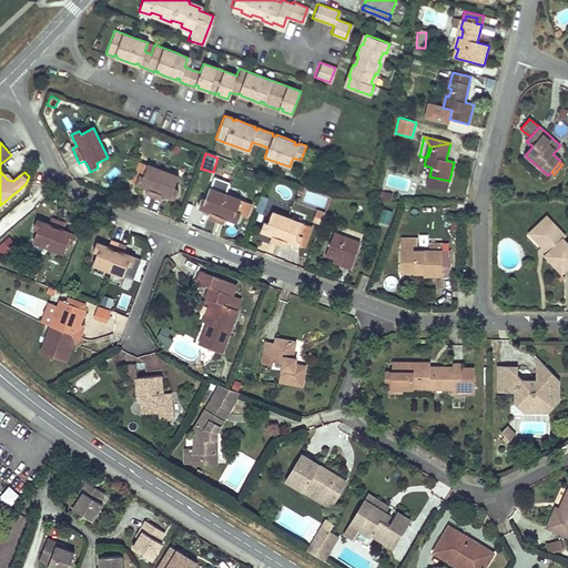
[(176,190),(181,178),(150,165),(144,178),(140,176),(138,184),(142,186),(148,189),(145,195),(162,201),(164,195),(171,198),(176,200),(180,191),(176,190)]
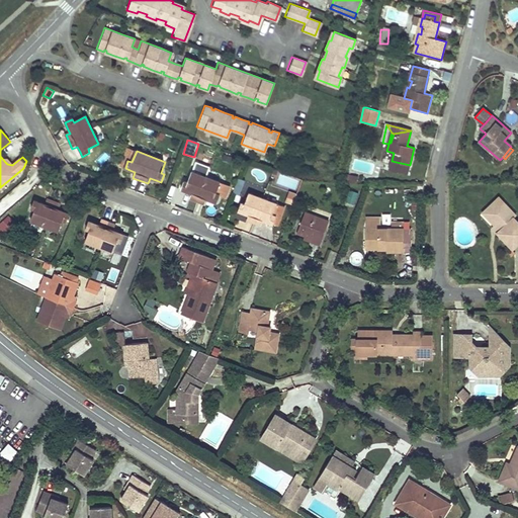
[(410,165),(392,161),(390,170),(408,174),(410,165)]
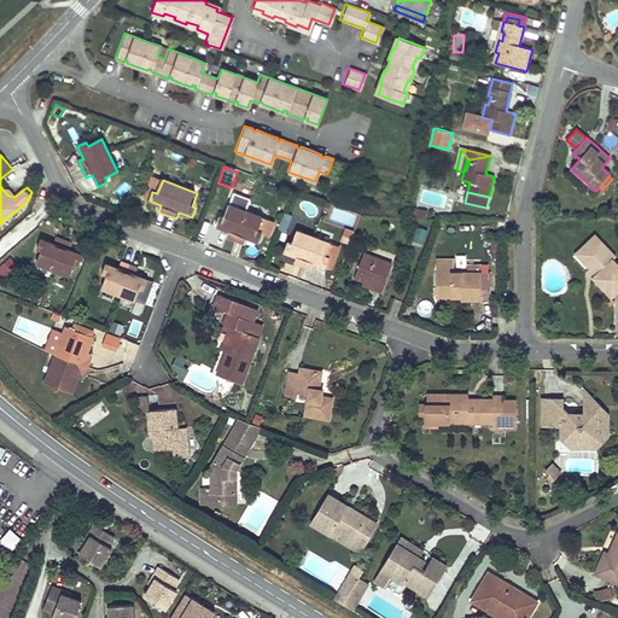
[(235,194),(231,205),(246,213),(251,200),(235,194)]
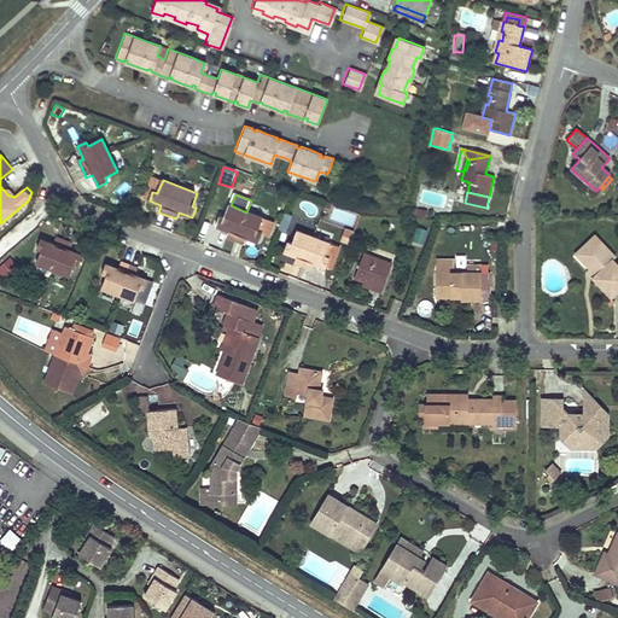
[(257,232),(263,219),(246,213),(231,205),(226,219),(220,217),(216,227),(222,229),(228,232),(227,239),(244,245),(246,238),(252,240),(258,243),(262,234),(257,232)]
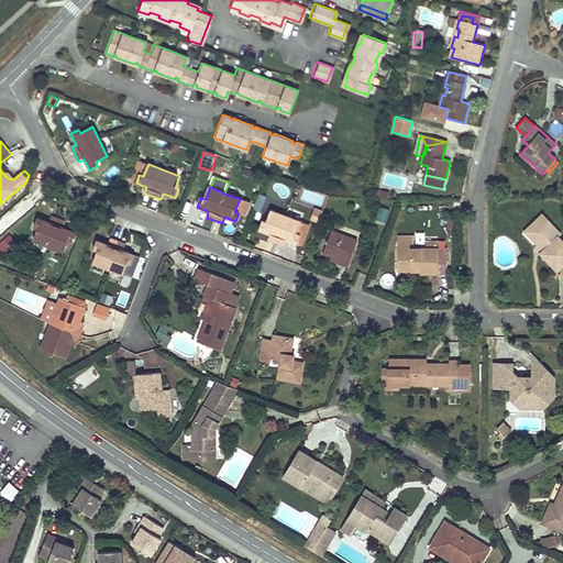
[(373,188),(371,198),(386,199),(388,191),(373,188)]
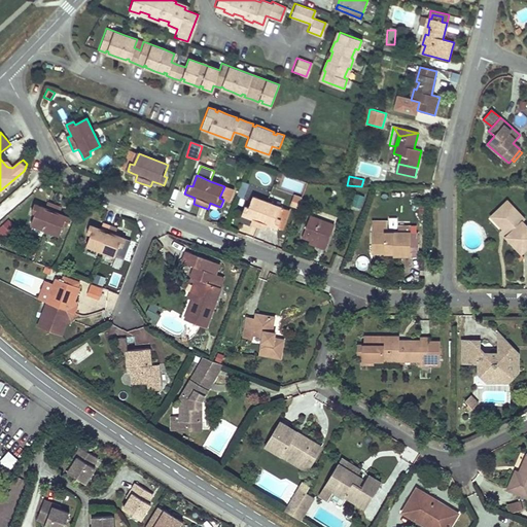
[(250,186),(243,183),(238,195),(245,199),(250,186)]
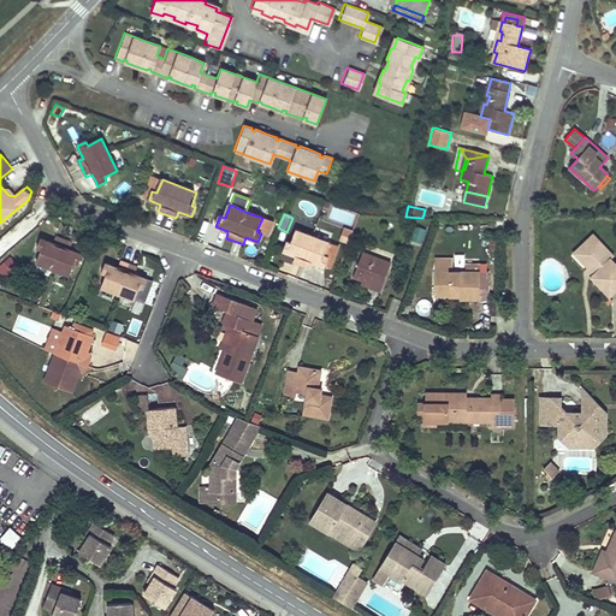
[(262,218),(256,231),(261,234),(268,236),(274,223),(262,218)]
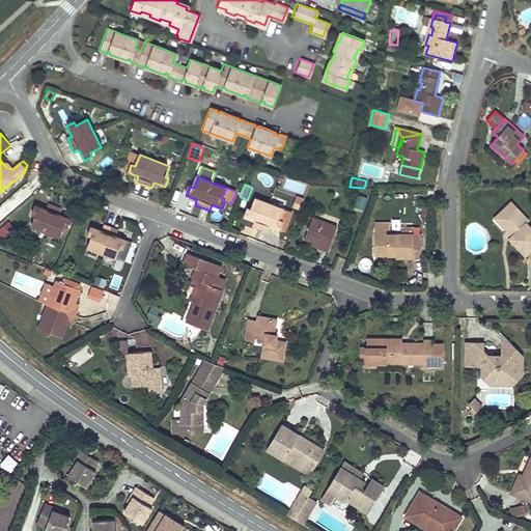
[(363,212),(368,199),(359,196),(354,207),(363,212)]
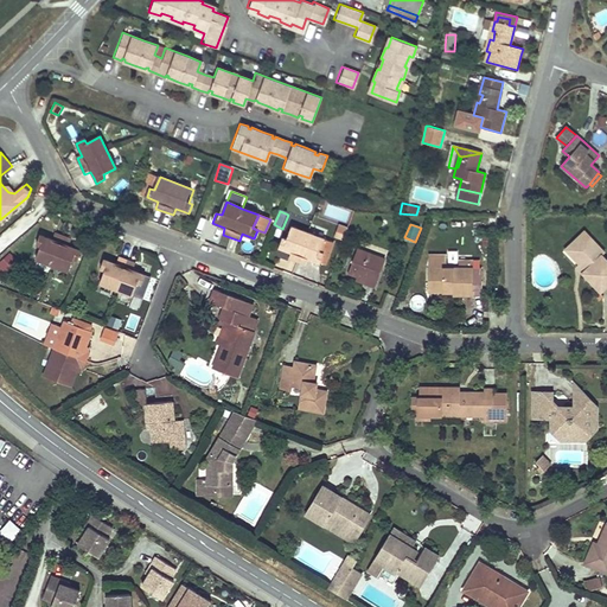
[(325,266),(333,244),(292,228),(287,241),(283,240),(279,249),(292,254),(289,260),(306,266),(308,260),(325,266)]
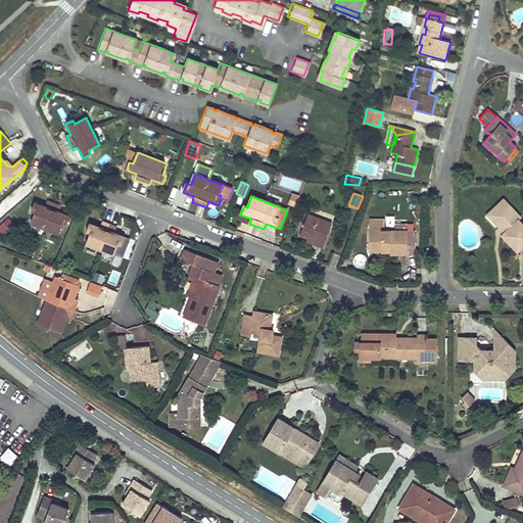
[(296,206),(298,199),(293,196),(290,204),(296,206)]
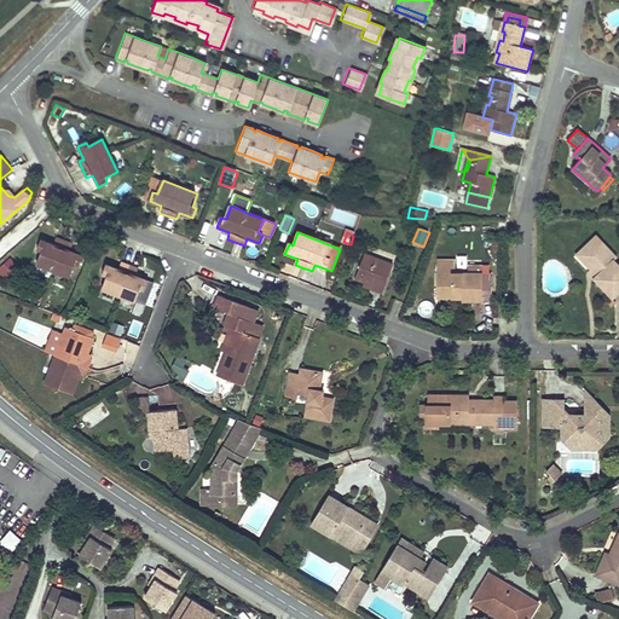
[(608,249),(595,236),(591,241),(605,254),(608,249)]
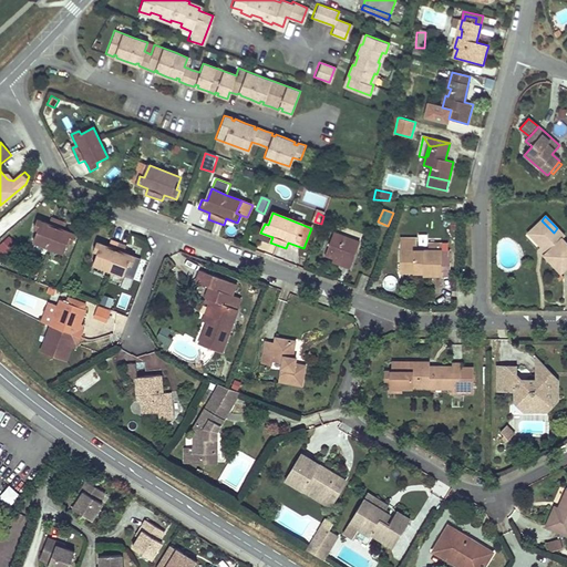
[(37,229),(31,243),(63,254),(68,241),(72,243),(75,233),(71,230),(64,228),(66,223),(51,217),(49,223),(41,219),(35,218),(32,228),(37,229)]
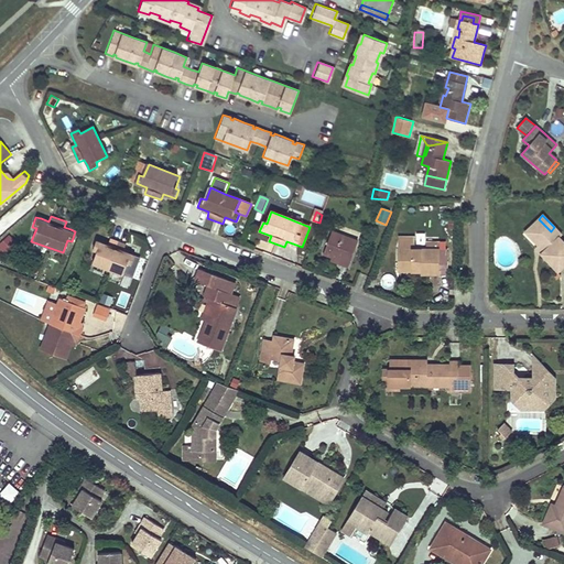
[(551,231),(539,219),(524,232),(538,245),(543,251),(541,253),(559,272),(563,266),(563,241),(560,238),(562,235),(554,227),(551,231)]
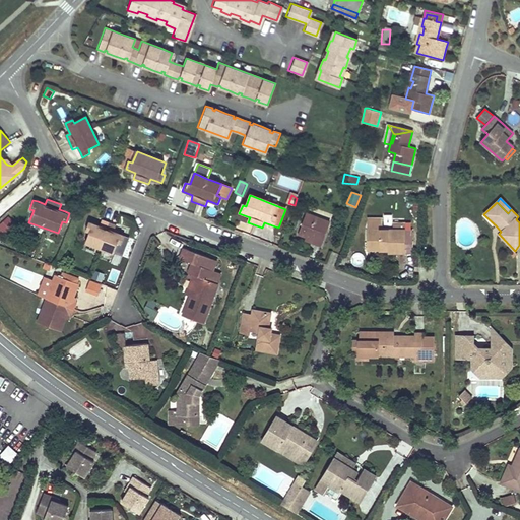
[(323,247),(332,223),(307,214),(300,235),(307,238),(315,240),(314,244),(323,247)]
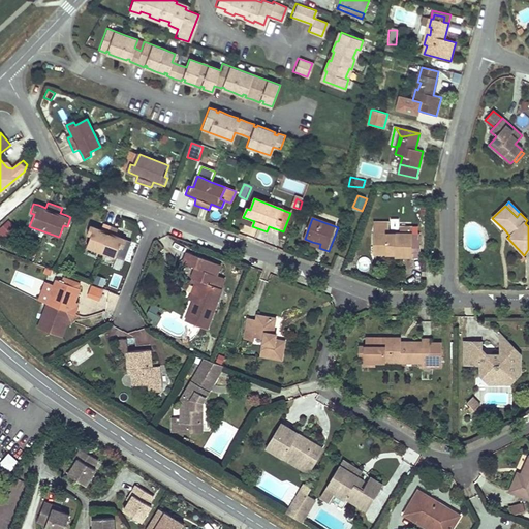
[(372,222),(372,231),(390,231),(390,222),(372,222)]
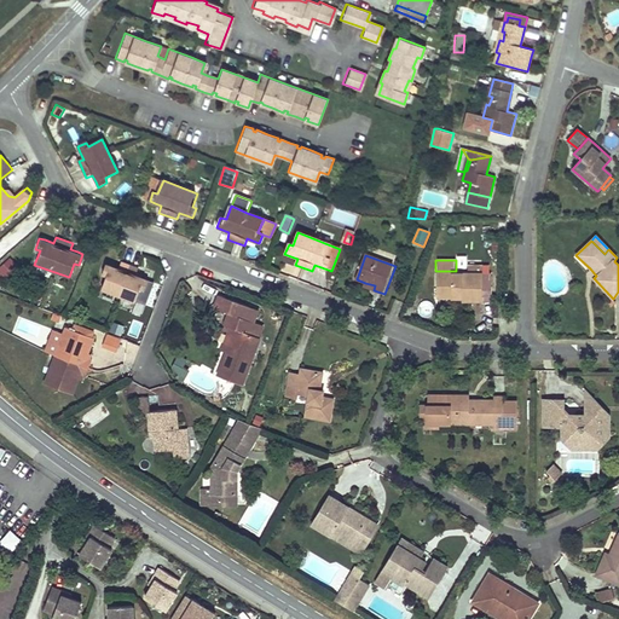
[(106,276),(102,289),(134,302),(140,288),(145,290),(149,279),(143,277),(136,275),(138,268),(121,261),(119,267),(113,266),(106,264),(102,273),(106,276)]
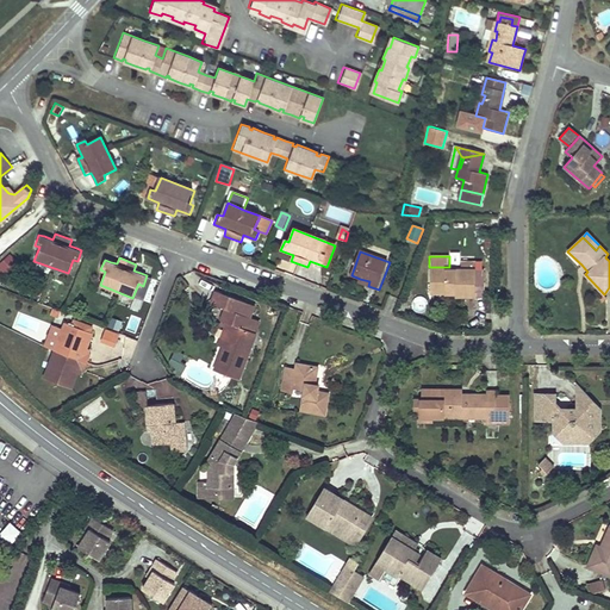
[(6,259),(0,263),(0,267),(5,273),(12,266),(6,259)]
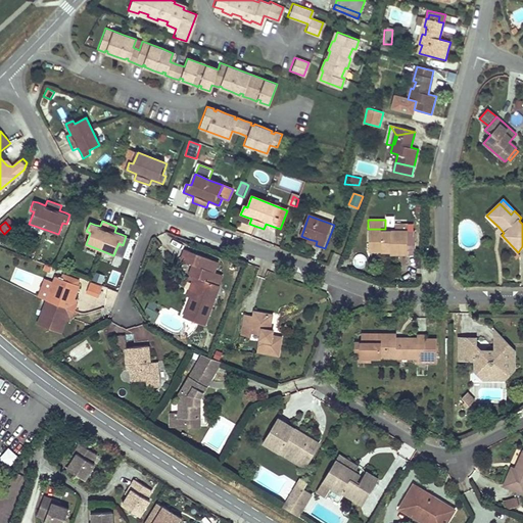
[(504,233),(498,227),(495,230),(502,235),(504,233)]
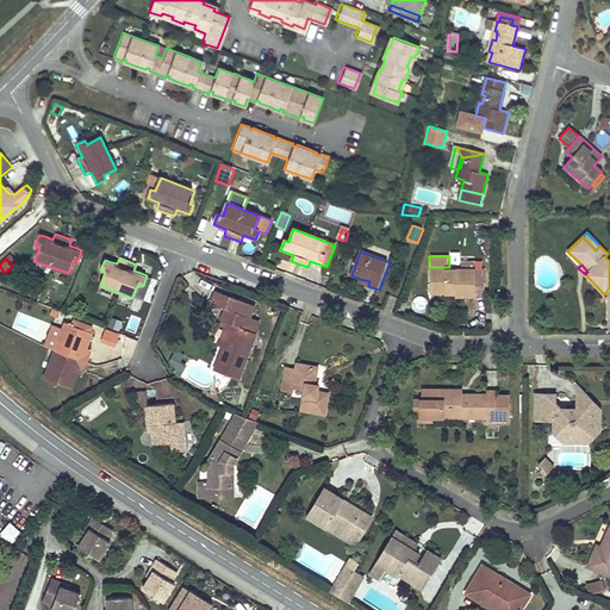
[(449,267),(429,267),(429,291),(447,291),(447,287),(455,287),(455,291),(455,294),(477,294),(475,268),(449,267)]
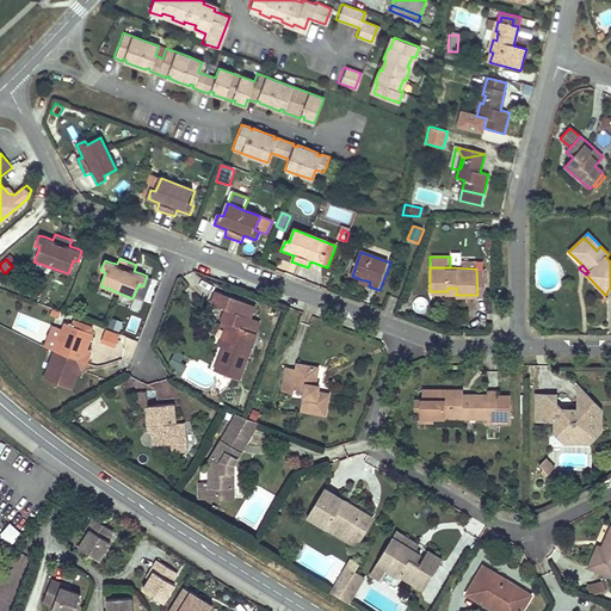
[(211,303),(227,308),(222,321),(232,326),(215,370),(240,381),(257,334),(245,331),(250,318),(251,319),(255,307),(235,298),(216,291),(211,303)]
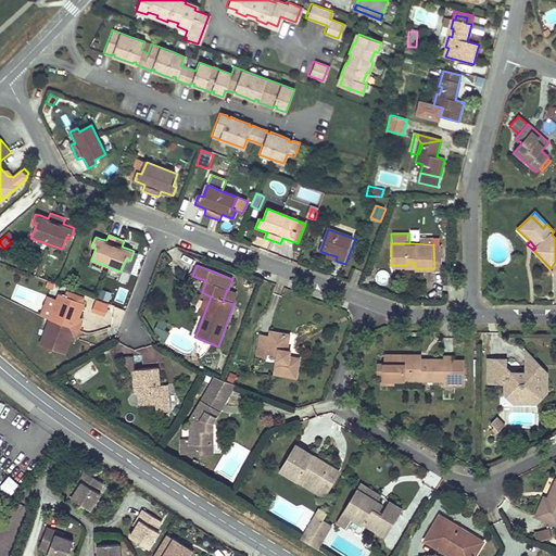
[(193,279),(190,290),(200,293),(203,281),(193,279)]
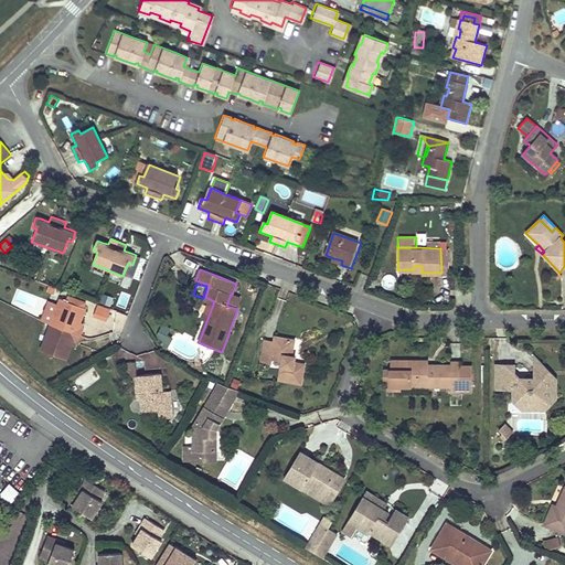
[(232,295),(231,294),(226,306),(237,309),(242,298),(232,295)]
